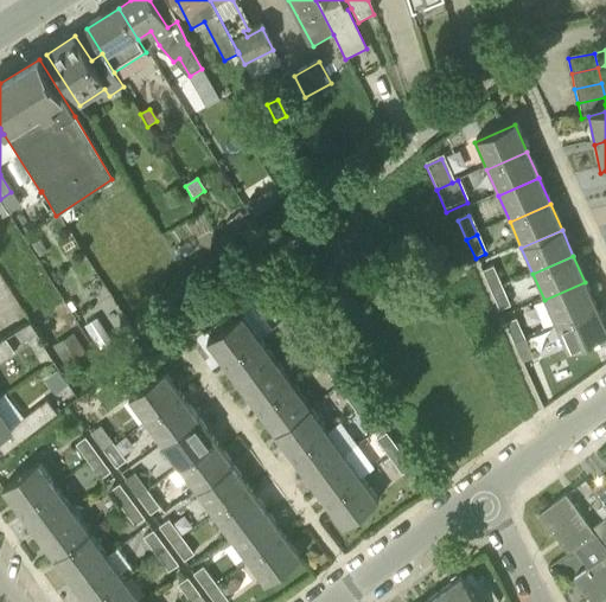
[(490,293),(501,288),(492,269),(482,273),(490,293)]
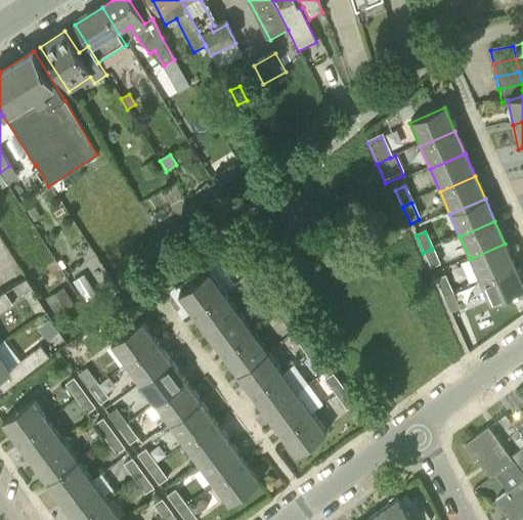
[(505,244),(470,259),(480,282),(515,266),(505,244)]
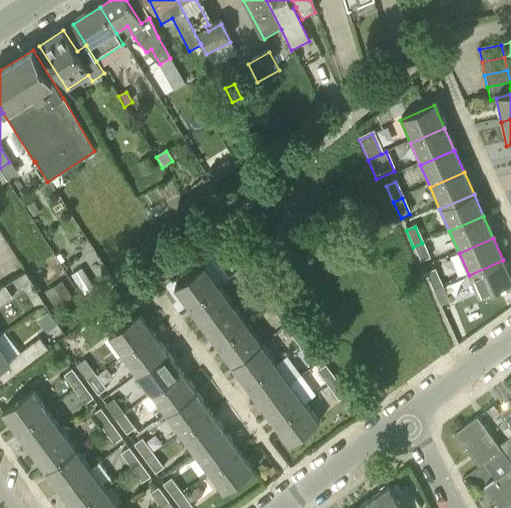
[(422,243),(413,247),(421,263),(429,260),(422,243)]
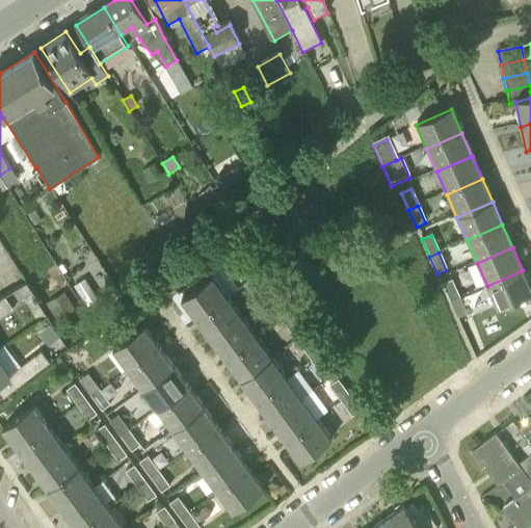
[(530,289),(523,270),(487,286),(498,310),(530,294),(530,289)]
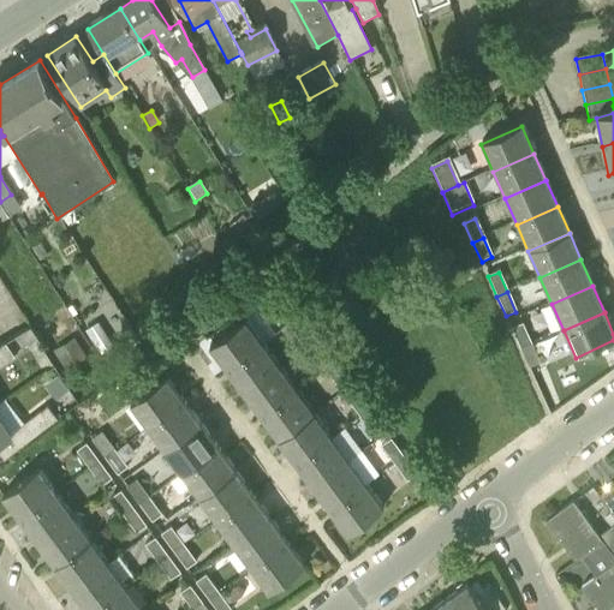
[(210,347),(228,371),(263,346),(245,322),(210,347)]
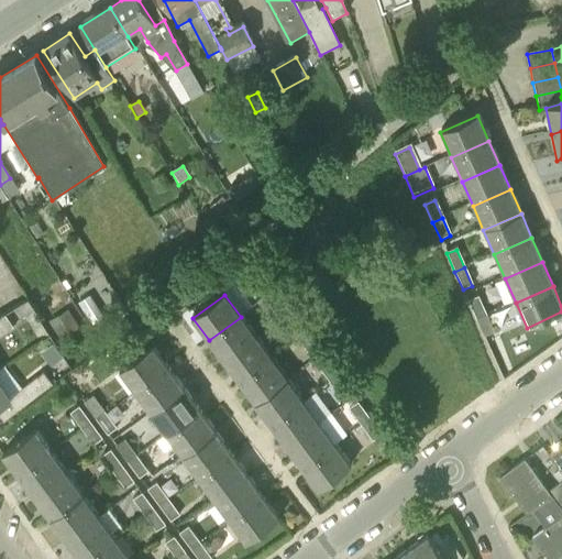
[(77,304),(91,327),(102,321),(88,297),(77,304)]
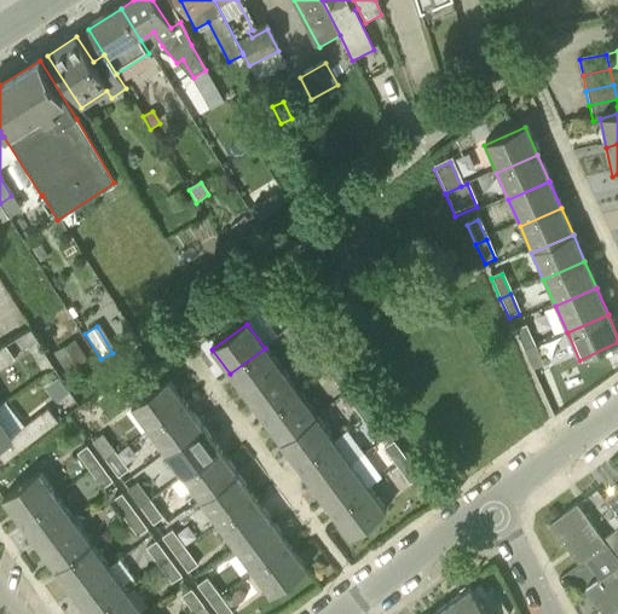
[(524,352),(535,347),(525,326),(514,331),(524,352)]
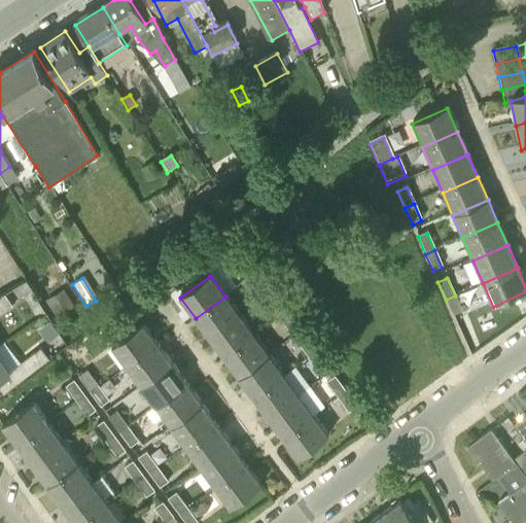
[(44,303),(56,320),(73,309),(62,291),(44,303)]
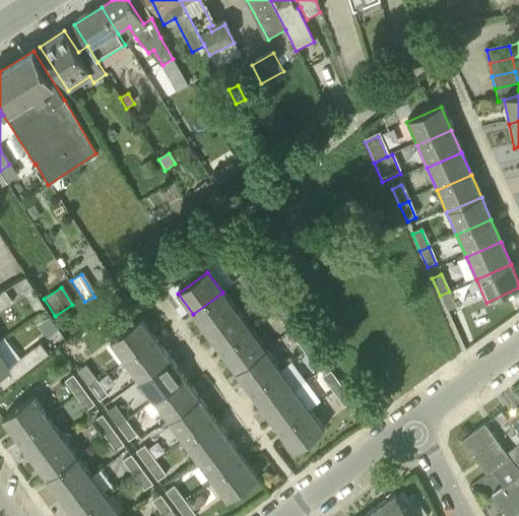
[(515,291),(506,295),(509,302),(518,298),(515,291)]
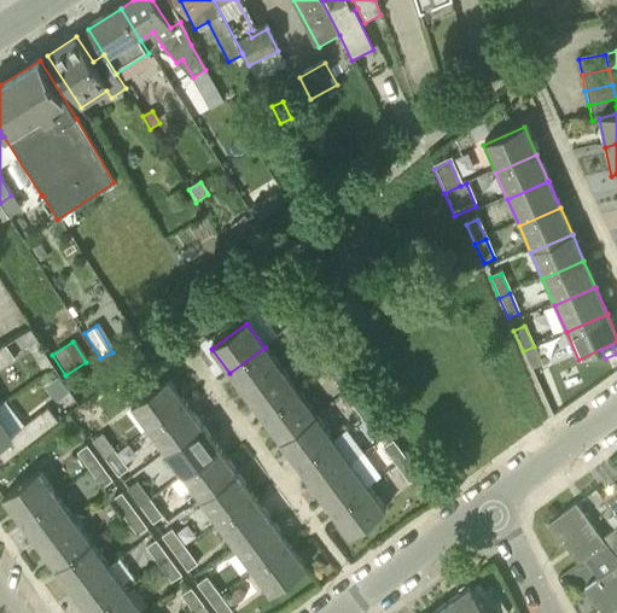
[(0,369),(15,361),(6,346),(0,350),(0,369)]
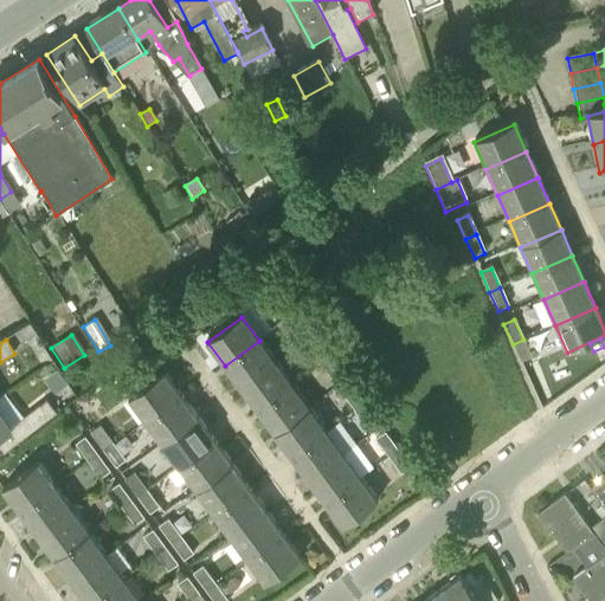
[(523,340),(513,344),(521,363),(532,359),(523,340)]
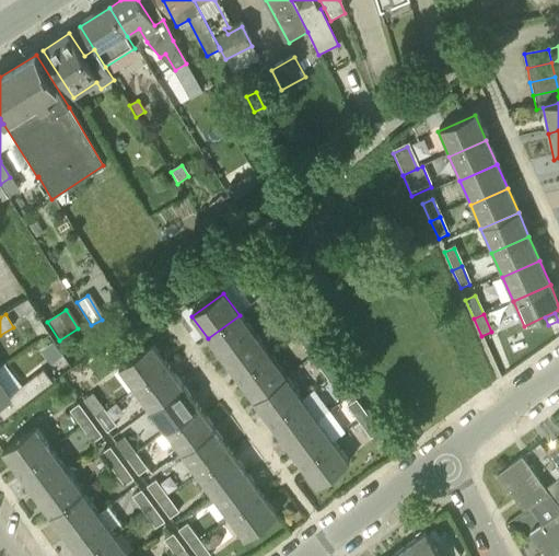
[(240,315),(208,338),(223,360),(255,336),(240,315)]
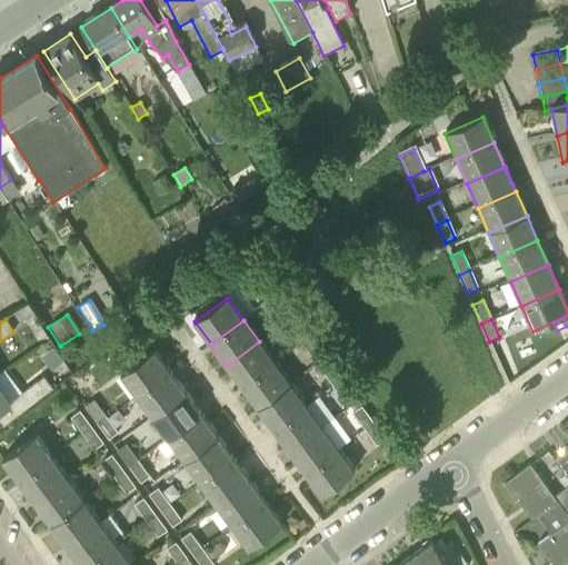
[(301,345),(310,338),(298,321),(289,328),(301,345)]
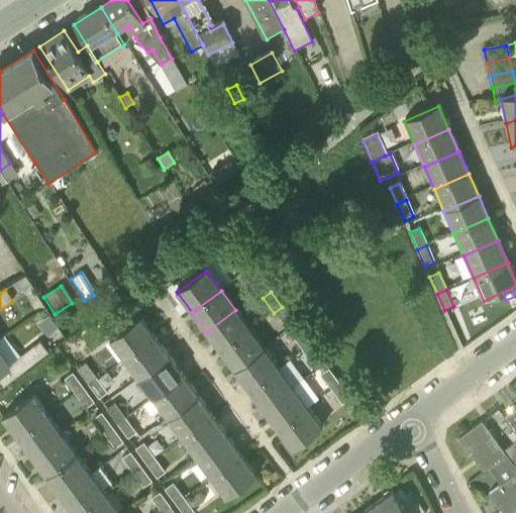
[(122,307),(115,313),(120,320),(127,314),(122,307)]
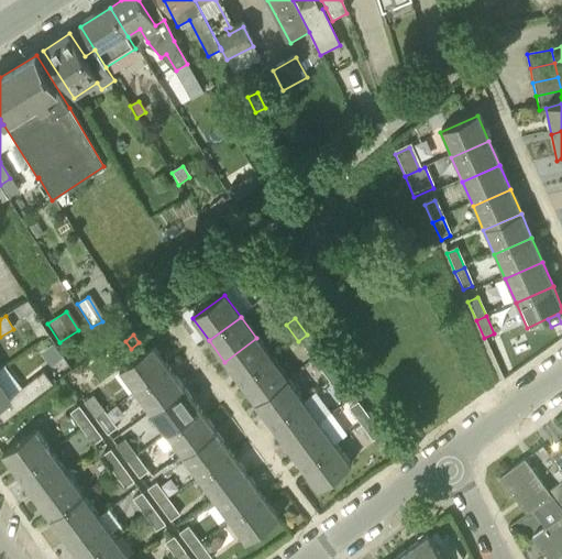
[(319,350),(307,335),(298,341),(309,357),(319,350)]
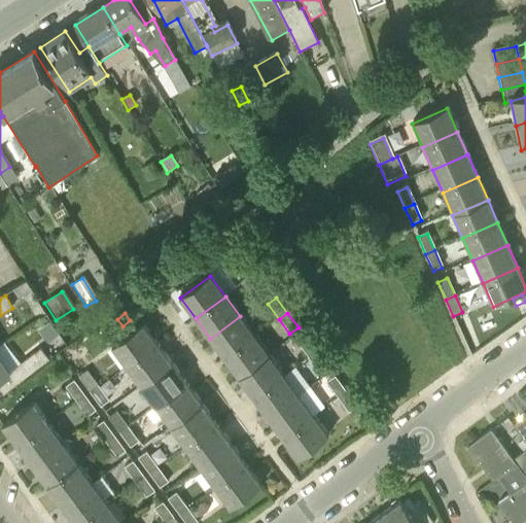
[(240,316),(210,339),(224,358),(254,337),(240,316)]
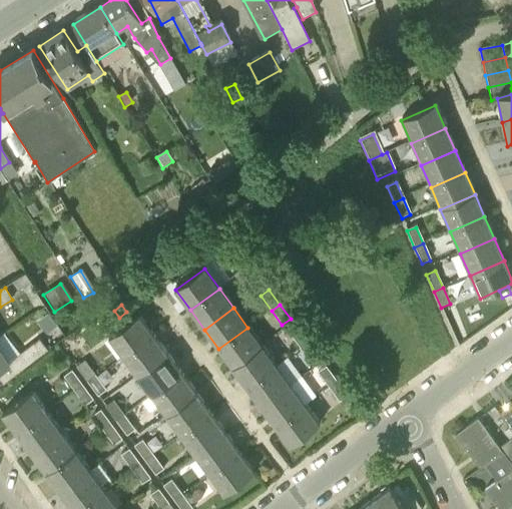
[(46,337),(56,328),(46,316),(35,324),(46,337)]
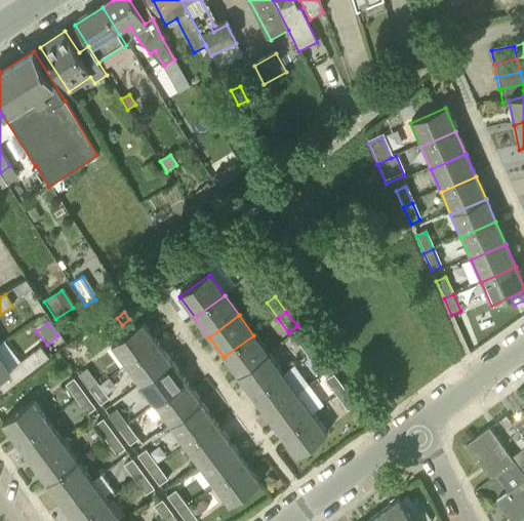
[(111,347),(126,367),(157,345),(142,324),(111,347)]
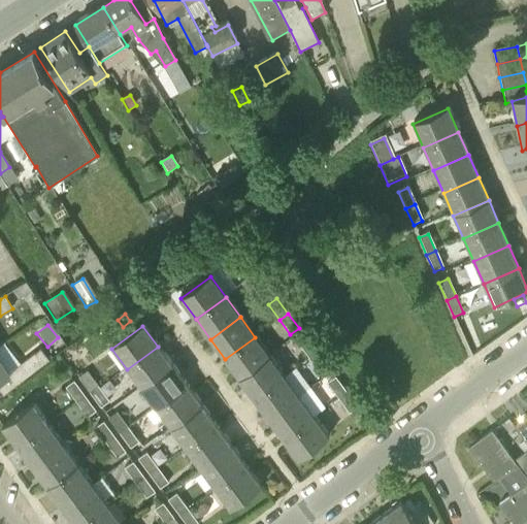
[(255,337),(225,359),(239,379),(269,357),(255,337)]
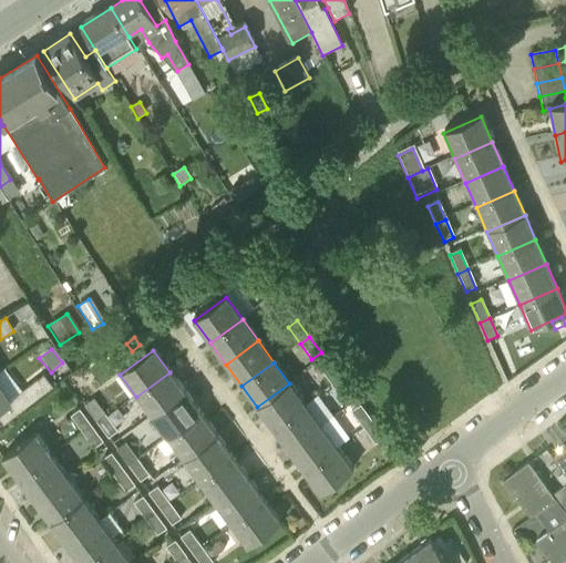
[(332,386),(341,379),(329,364),(320,370),(332,386)]
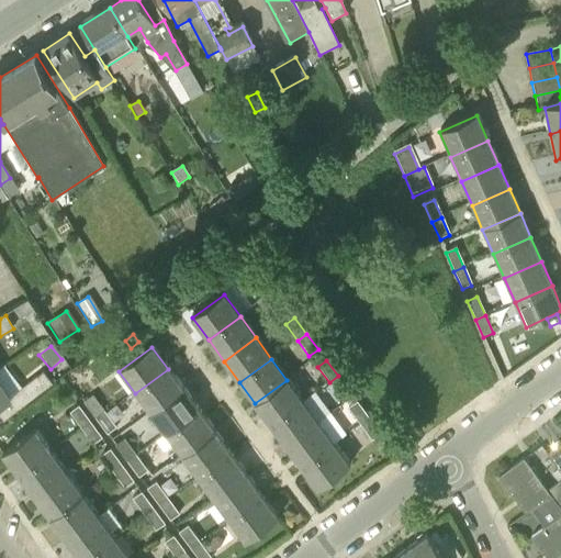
[(168,369),(135,393),(150,415),(183,391),(168,369)]
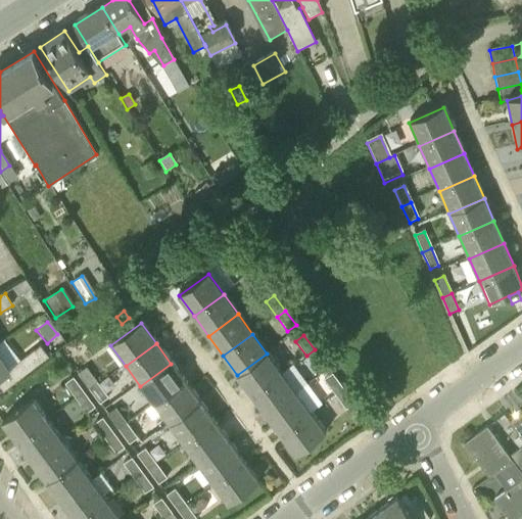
[(17,382),(48,359),(40,347),(20,363),(9,372),(17,382)]
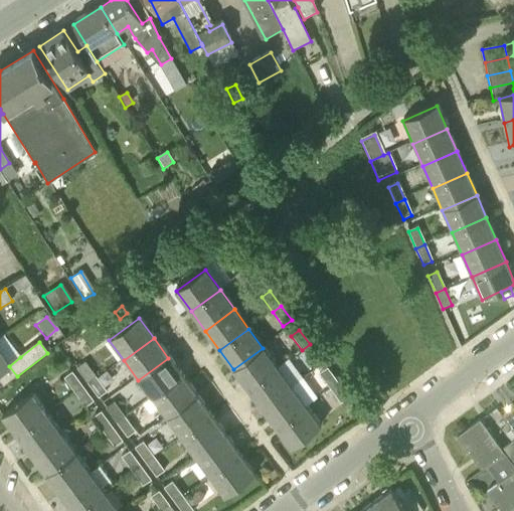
[(310,344),(302,350),(312,365),(320,359),(310,344)]
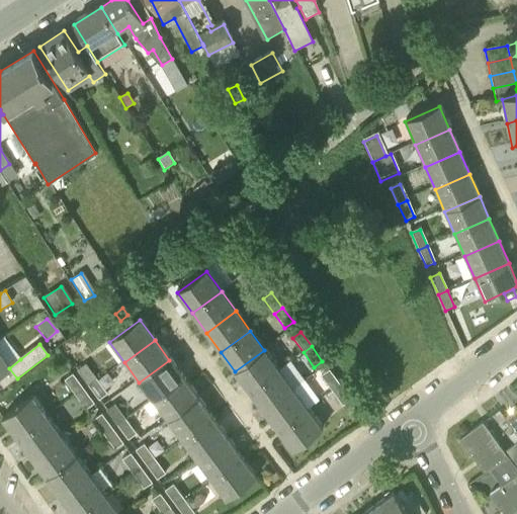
[(264,350),(235,371),(249,392),(278,369),(264,350)]
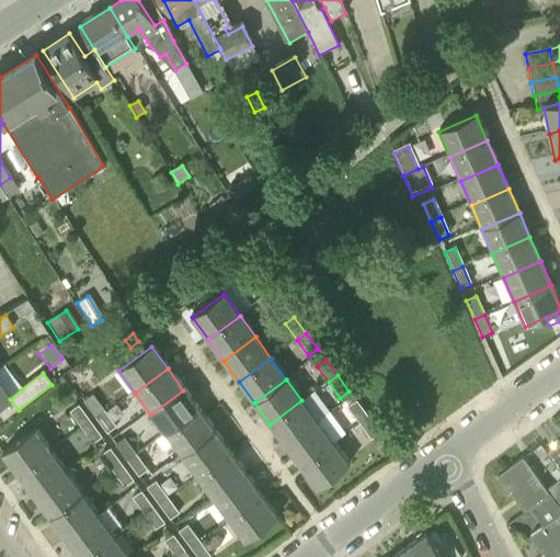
[(0,406),(10,399),(0,384),(0,406)]
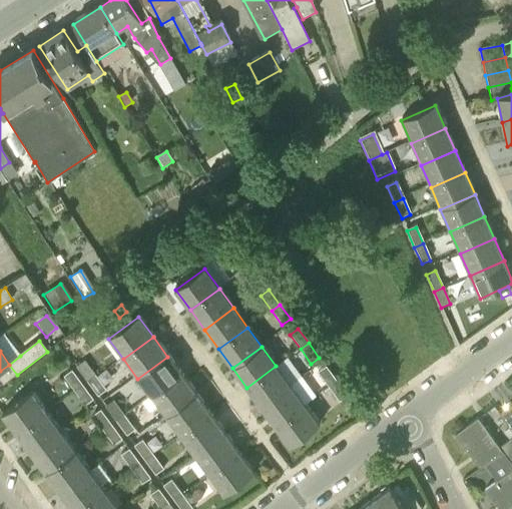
[(167,357),(137,379),(152,398),(181,376),(167,357)]
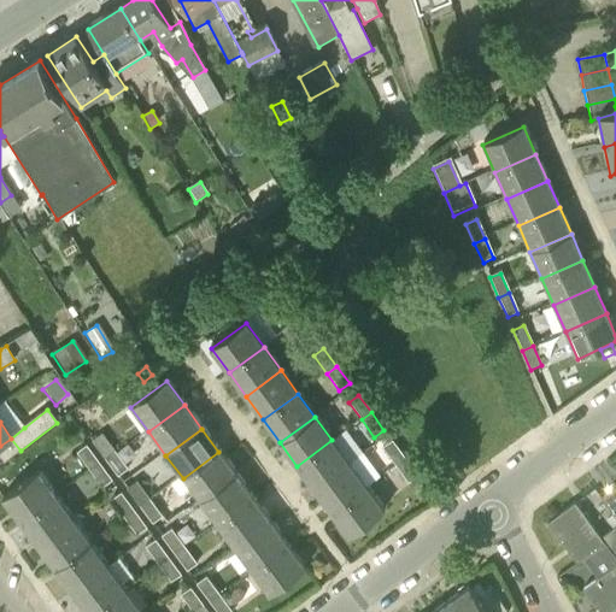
[(105,460),(115,453),(101,435),(92,443),(105,460)]
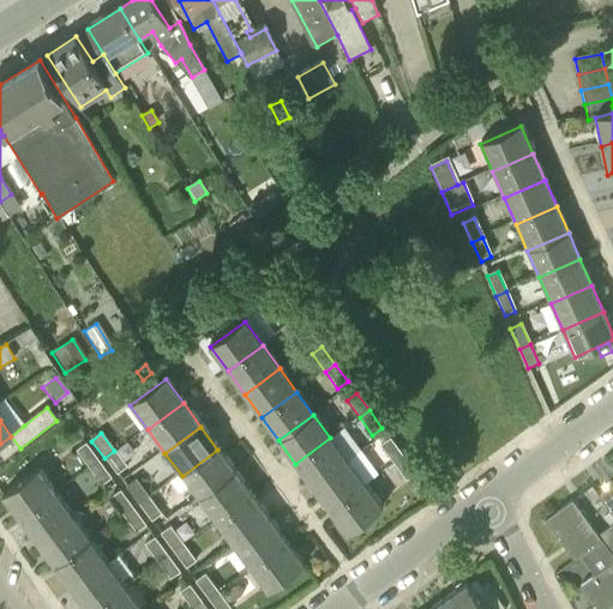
[(330,438),(295,464),(312,487),(347,462),(330,438)]
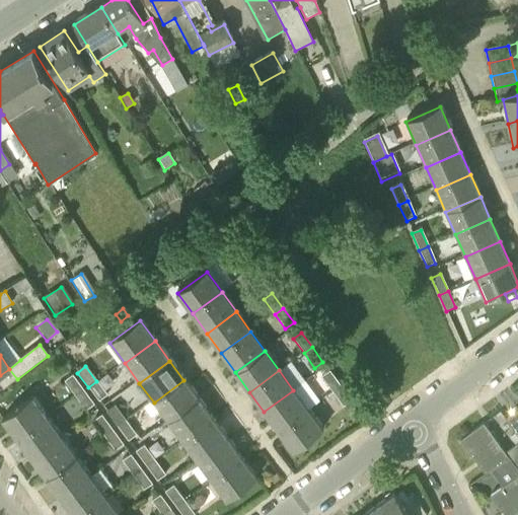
[(334,393),(342,387),(330,373),(322,378),(334,393)]
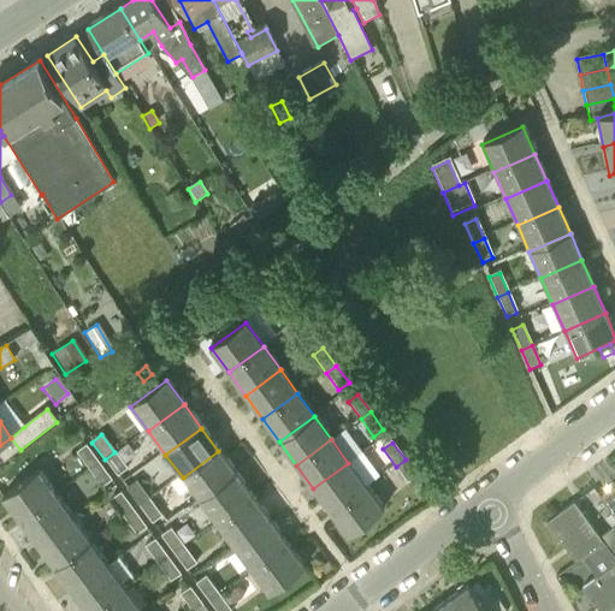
[(76,454),(89,470),(99,463),(86,446),(76,454)]
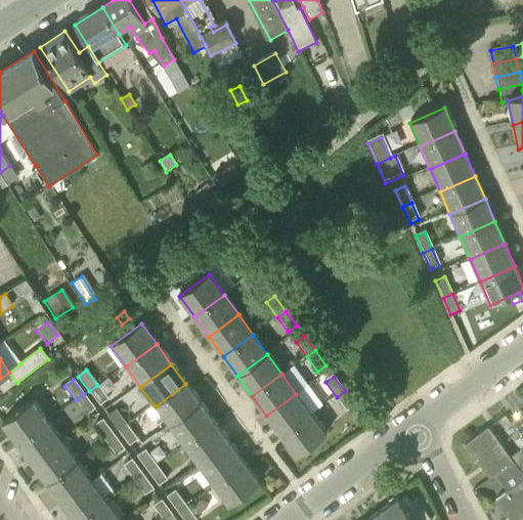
[(185,384),(156,406),(170,426),(201,403),(185,384)]
